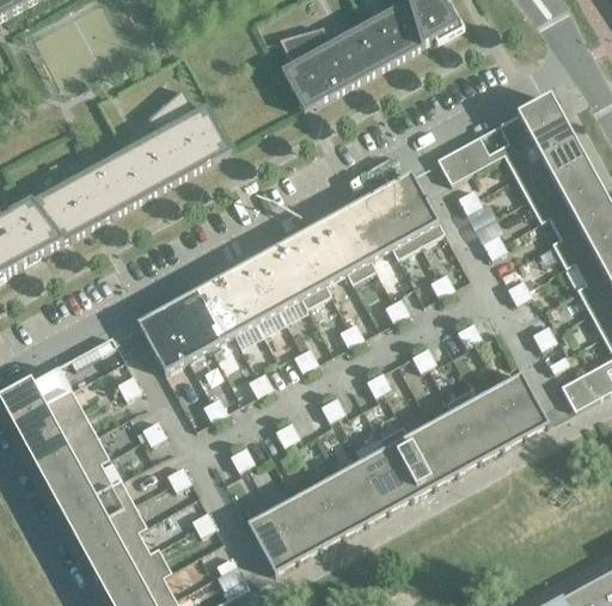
[(0,0),(0,19),(35,0),(0,0)]
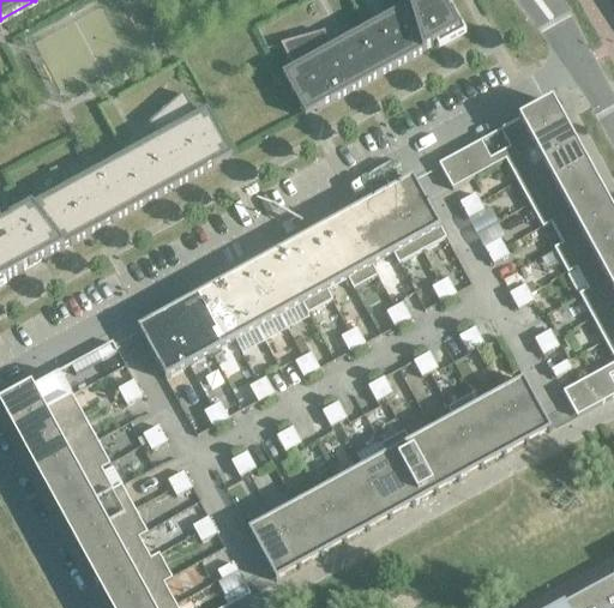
[(282,71),(305,113),(437,41),(439,46),(467,30),(451,4),(447,6),(444,0),(411,0),(330,46),(324,28),(281,41),(293,65),(282,71)]
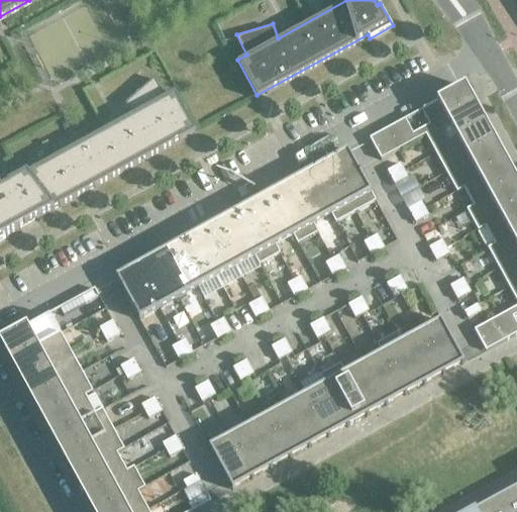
[(134,112),(109,126),(130,165),(196,128),(175,90),(165,95),(154,76),(124,101),(134,112)]
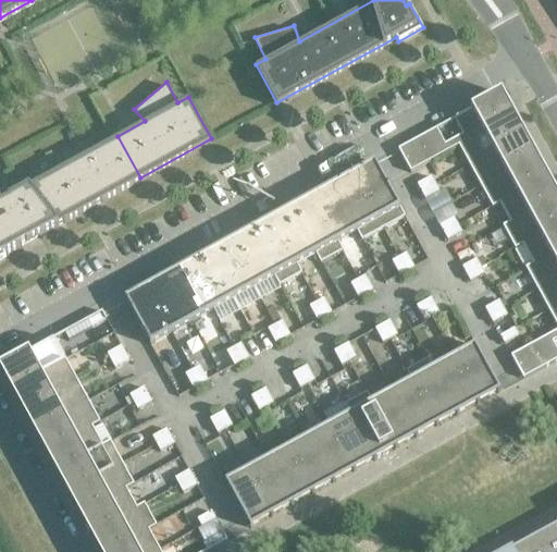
[(510,112),(499,90),(455,114),(463,130),(444,140),(435,125),(397,146),(410,169),(458,142),(466,137),(510,112)]
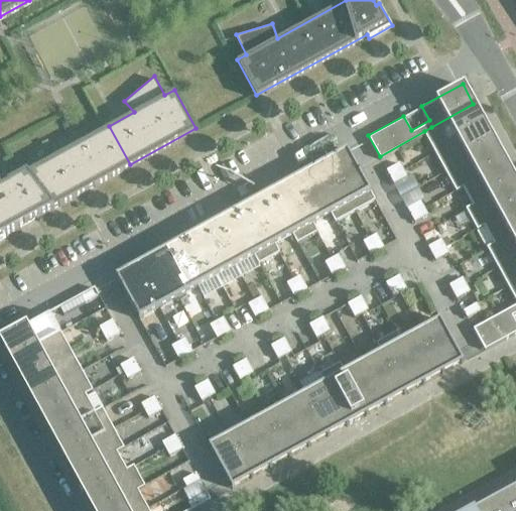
[(484,123),(473,104),(431,127),(424,131),(434,149),(484,123)]
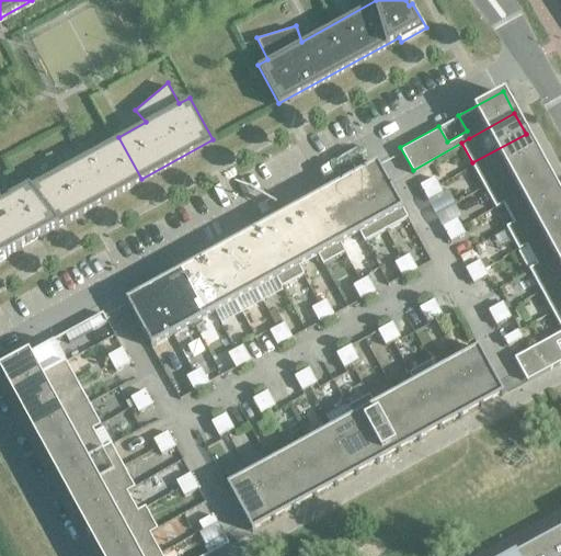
[(537,155),(526,134),(472,162),(483,183),(537,155)]
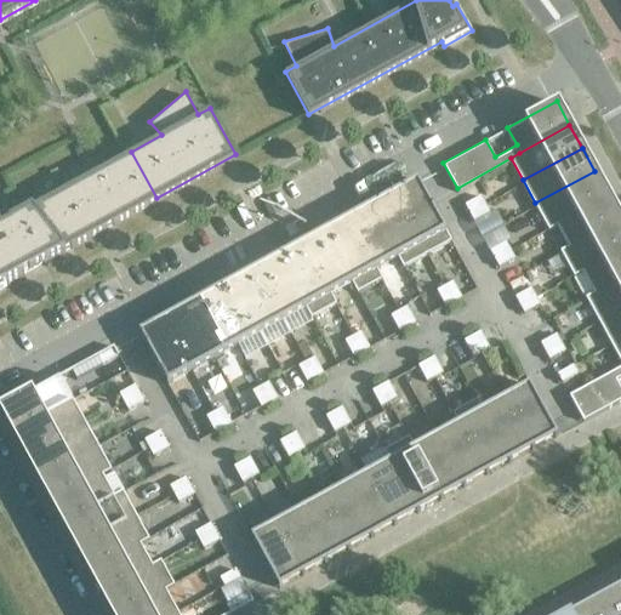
[(131,152),(64,188),(90,234),(157,198),(131,152)]
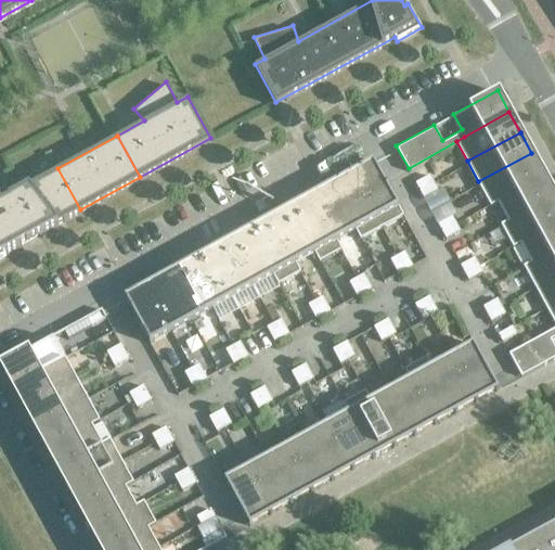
[(542,174),(531,153),(478,181),(490,202),(498,197),(542,174)]
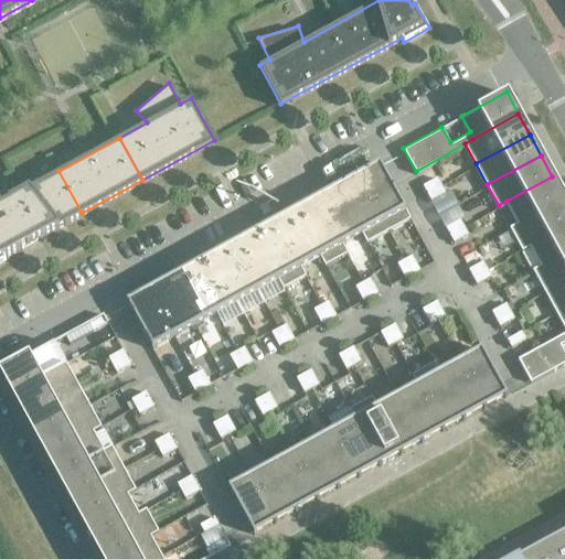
[(411,216),(381,162),(360,174),(388,228),(411,216)]
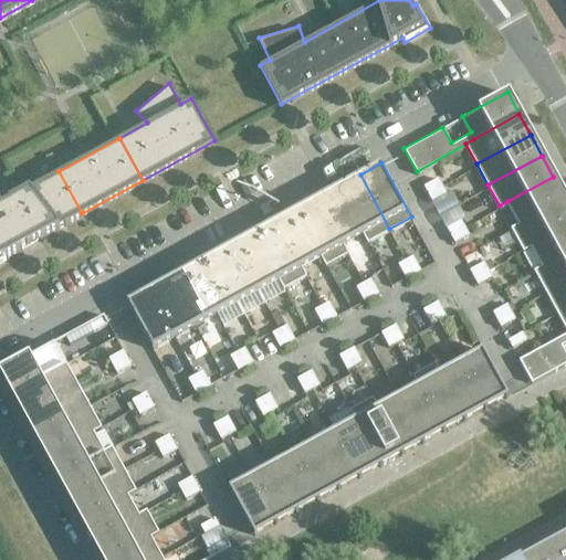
[(0,262),(6,259),(3,255),(82,213),(59,171),(8,199),(9,200),(1,203),(0,199),(0,262)]
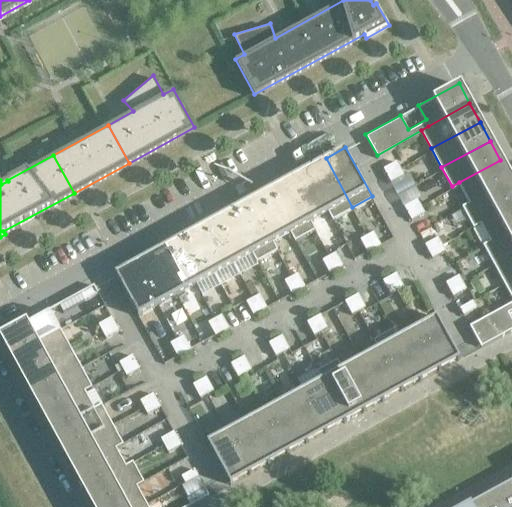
[(352,207),(326,158),(307,169),(329,209),(333,217),(352,207)]
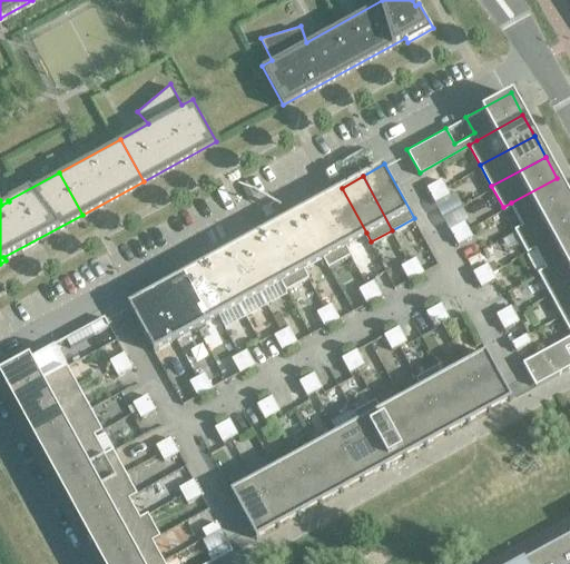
[(441,177),(426,185),(431,193),(444,185),(441,177)]
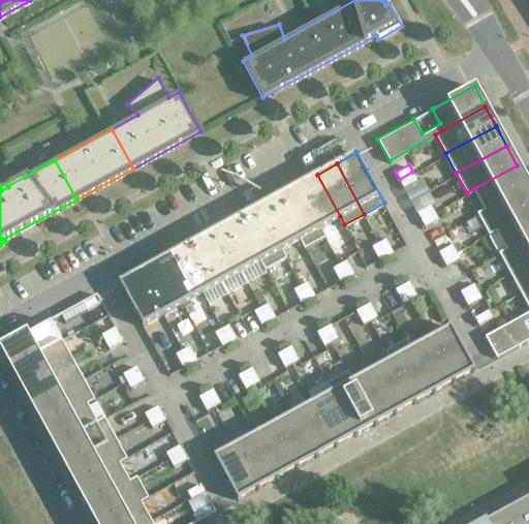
[(528,185),(517,165),(474,188),(485,208),(528,185)]
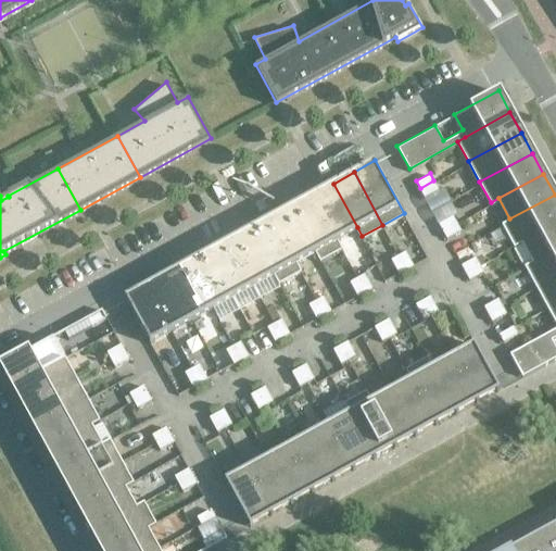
[(438,187),(433,180),(420,188),(424,195),(438,187)]
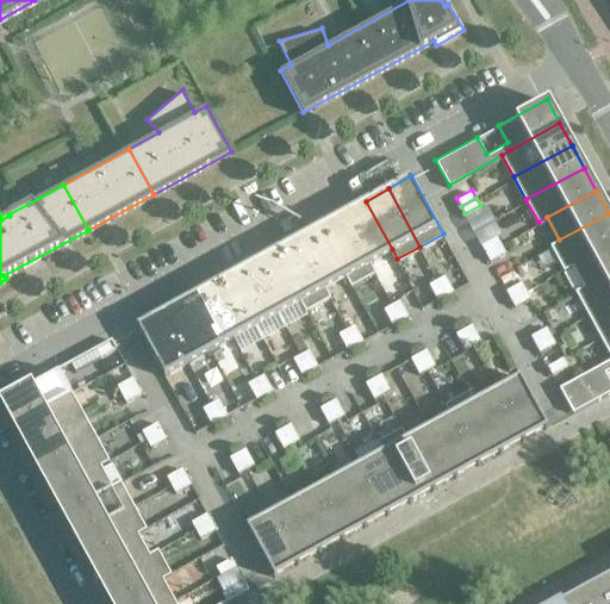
[(392,249),(366,201),(343,213),(369,261),(392,249)]
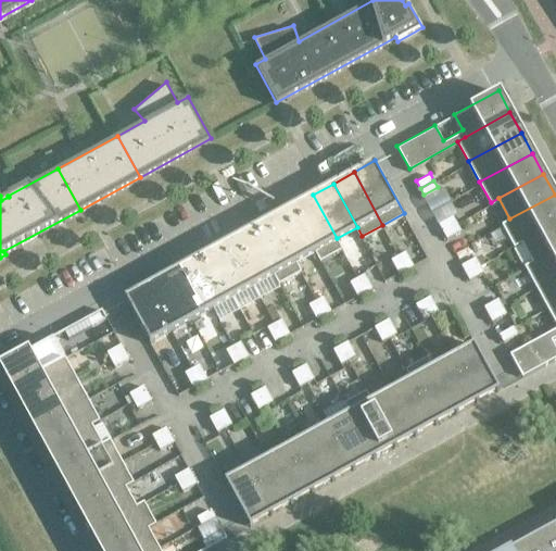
[(341,248),(337,238),(313,195),(292,205),(316,249),(320,259),(341,248)]
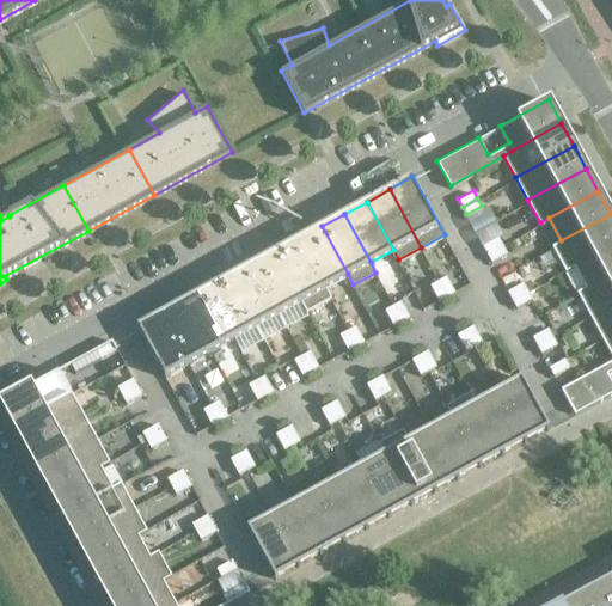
[(611,242),(611,215),(611,214),(561,240),(552,245),(565,268),(574,264),(611,242)]
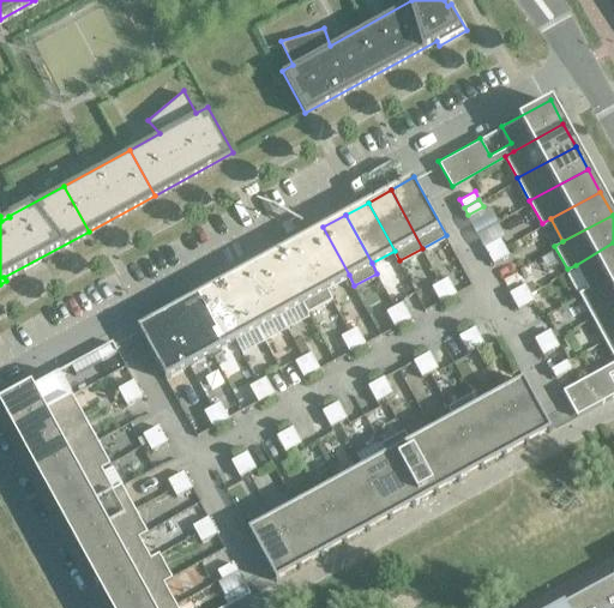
[(349,275),(323,227),(300,240),(326,288),(349,275)]
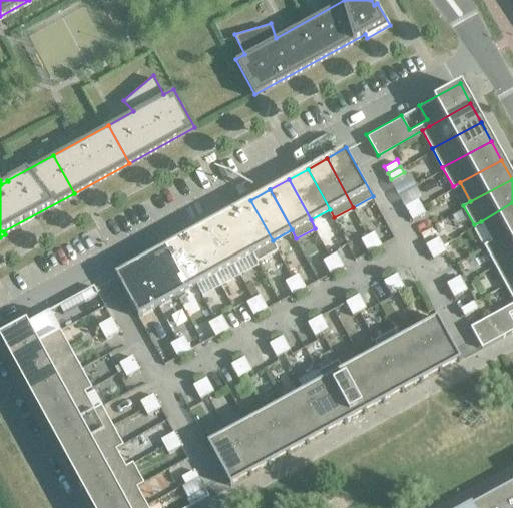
[(418,197),(405,204),(408,211),(421,204),(418,197)]
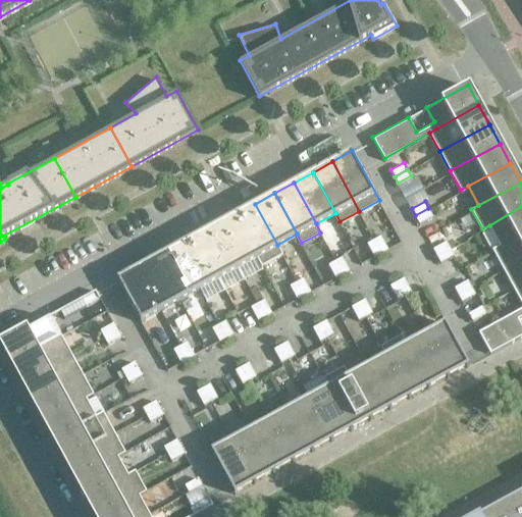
[(281,254),(277,245),(255,204),(236,214),(258,255),(262,264),(281,254)]
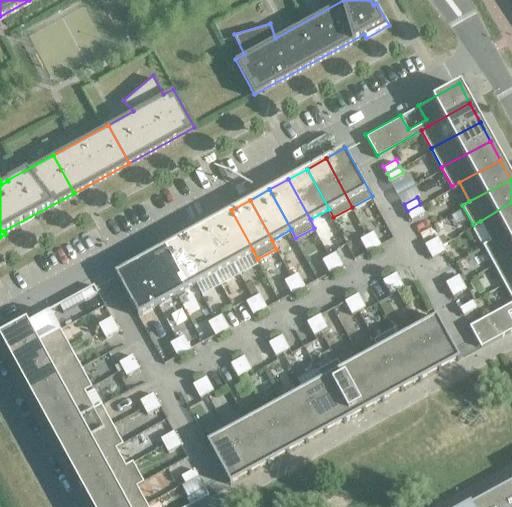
[(511,227),(511,202),(480,221),(490,240),(511,227)]
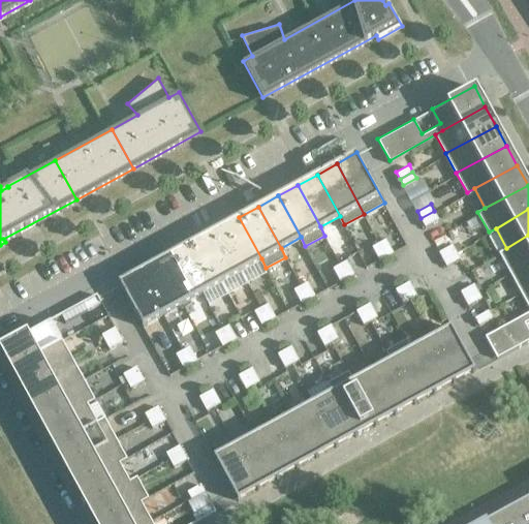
[(438,217),(434,211),(421,218),(425,224),(438,217)]
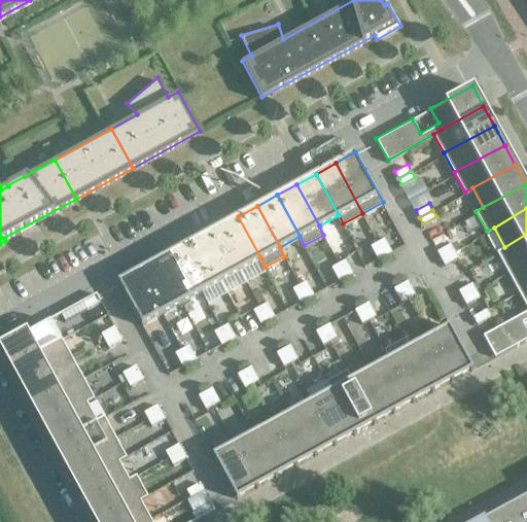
[(260,257),(238,216),(218,228),(240,269),(260,257)]
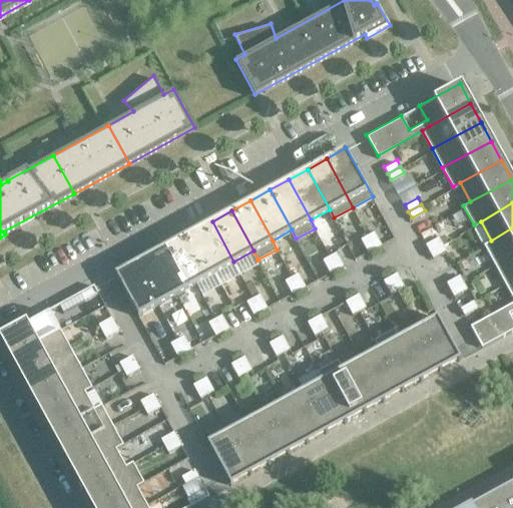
[(233,262),(212,221),(193,231),(214,272),(233,262)]
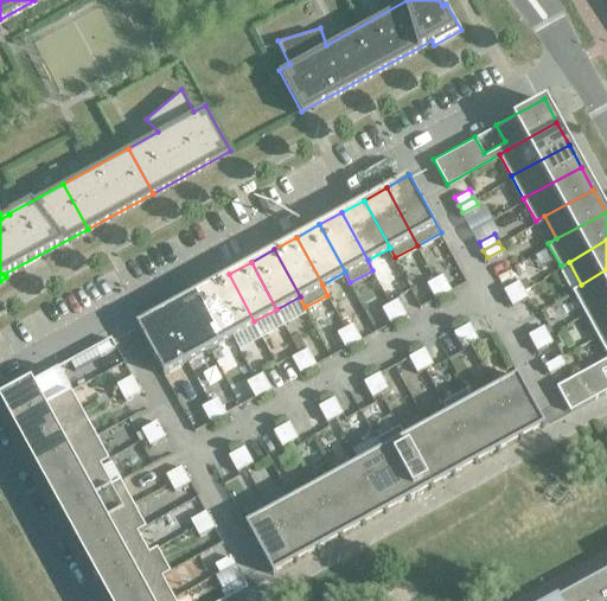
[(606,299),(606,269),(581,285),(573,288),(585,311),(606,299)]
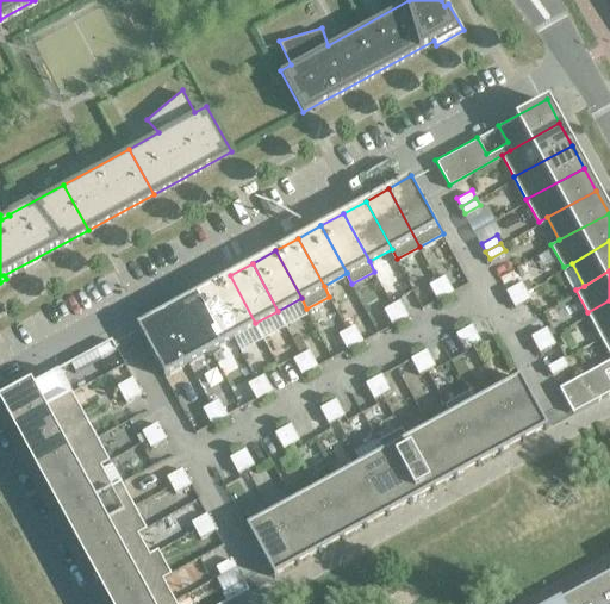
[(444,274),(437,278),(446,293),(453,288),(444,274)]
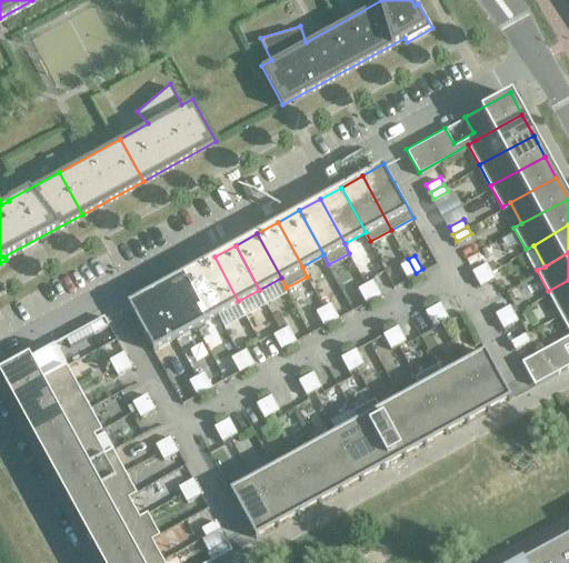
[(238,301),(215,257),(193,268),(218,312),(238,301)]
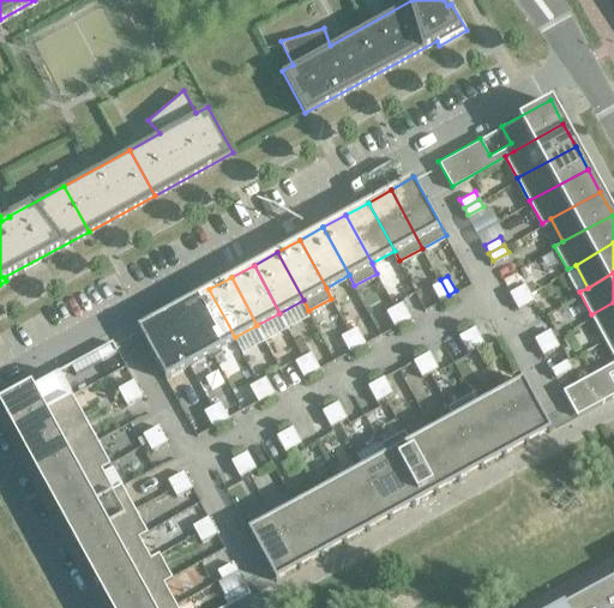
[(449,295),(440,280),(432,284),(440,300),(449,295)]
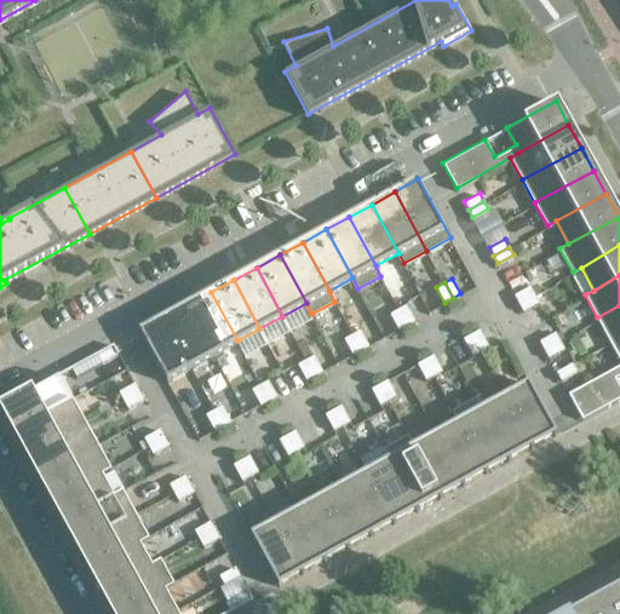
[(529,285),(514,293),(518,302),(534,293),(529,285)]
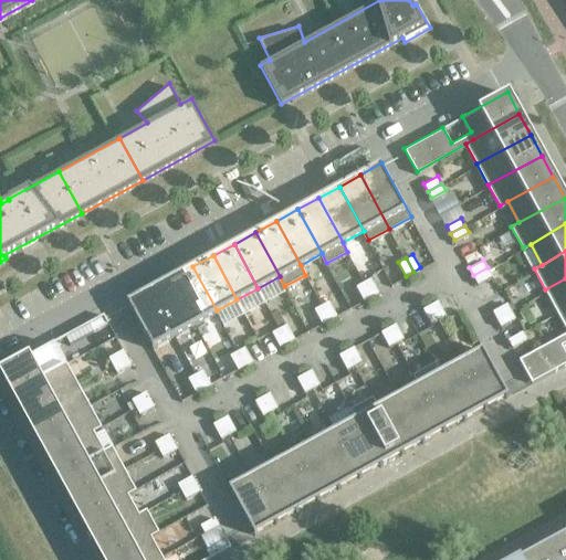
[(217,310),(192,266),(171,278),(196,323),(217,310)]
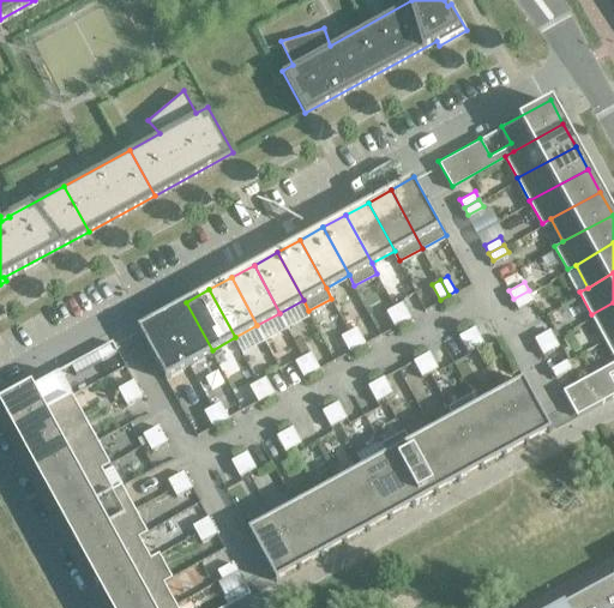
[(534,298),(529,290),(513,299),(518,306),(534,298)]
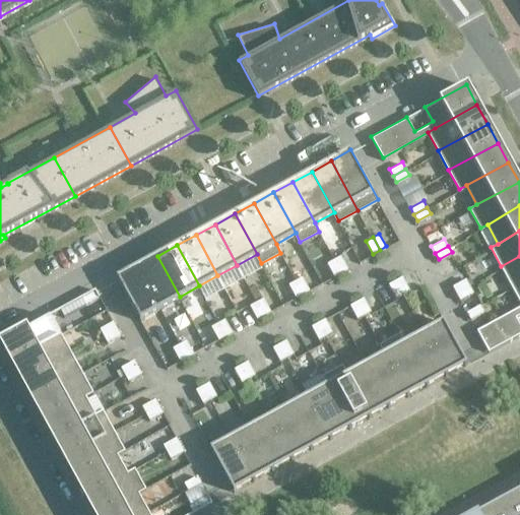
[(340,254),(334,258),(341,271),(348,267),(340,254)]
